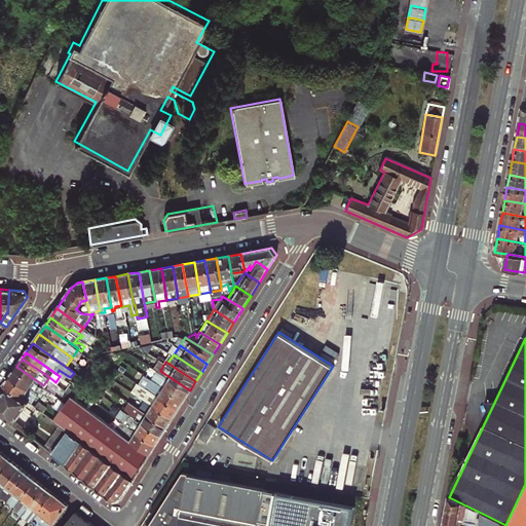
[(10,375),(27,386),(36,392),(42,384),(16,367),(10,375)]
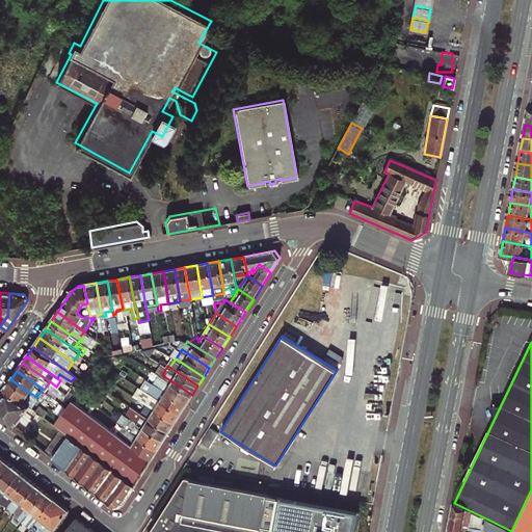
[(88,387),(97,374),(92,371),(90,374),(83,383),(88,387)]
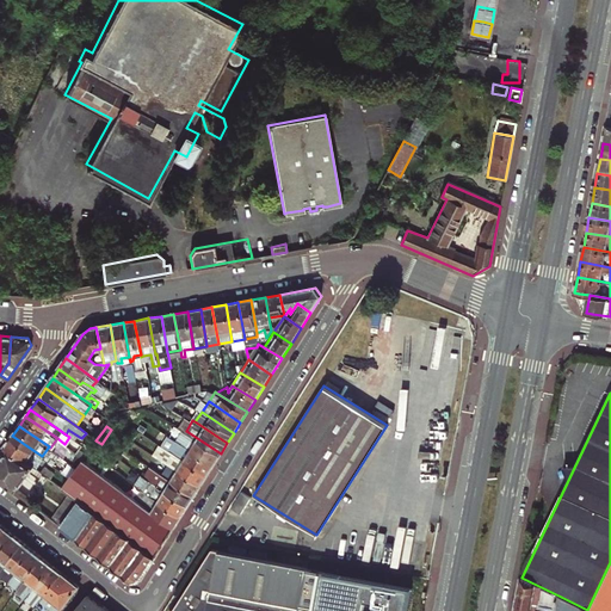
[(221,454),(186,431),(180,440),(215,463),(221,454)]
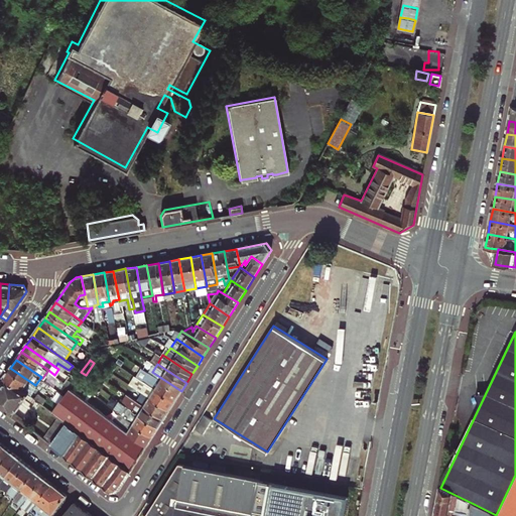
[(24,383),(26,379),(10,368),(4,377),(8,379),(28,395),(32,389),(24,383)]
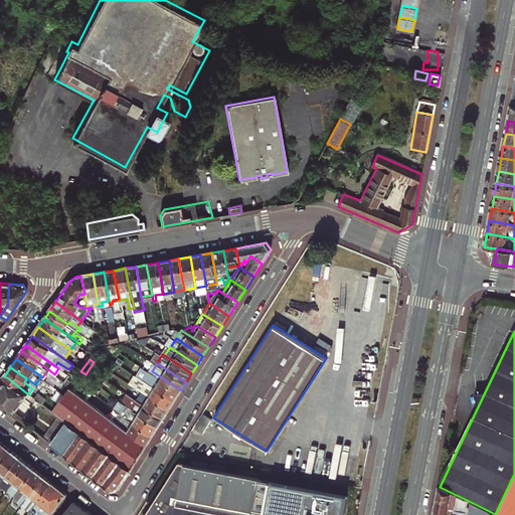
[(181,390),(152,371),(150,374),(152,375),(148,381),(175,399),(181,390)]
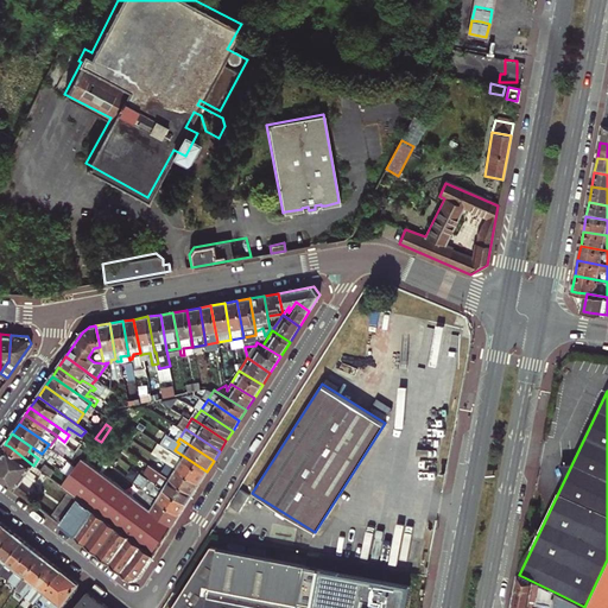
[(76,439),(71,447),(83,455),(88,448),(76,439)]
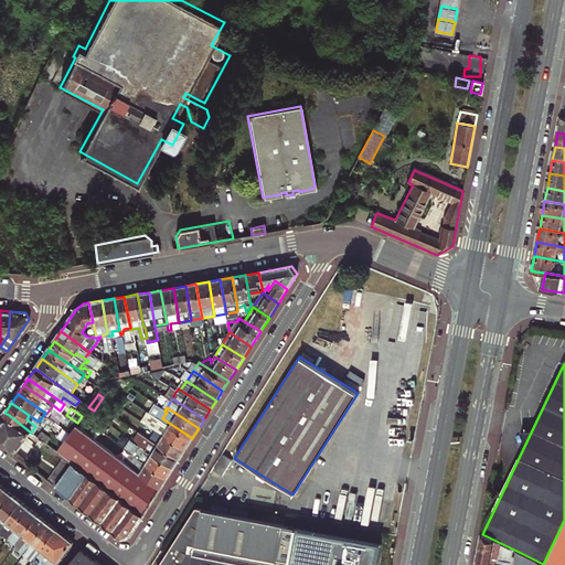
[(39,422),(43,425),(49,416),(46,414),(45,413),(39,422)]
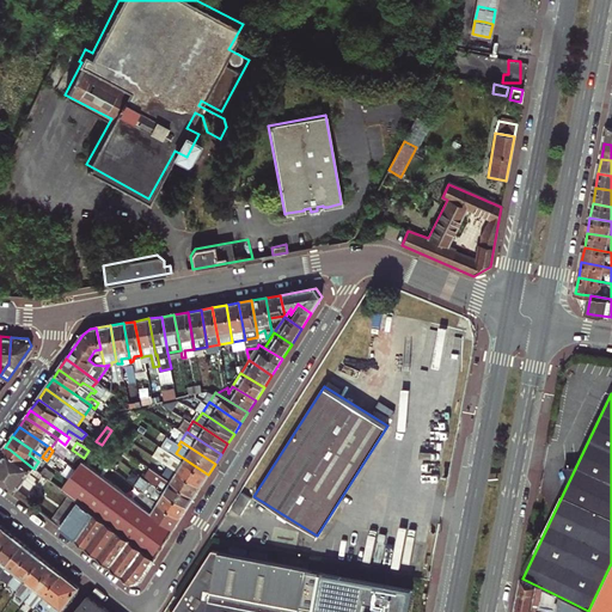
[(34,469),(10,450),(0,463),(0,478),(17,493),(34,469)]
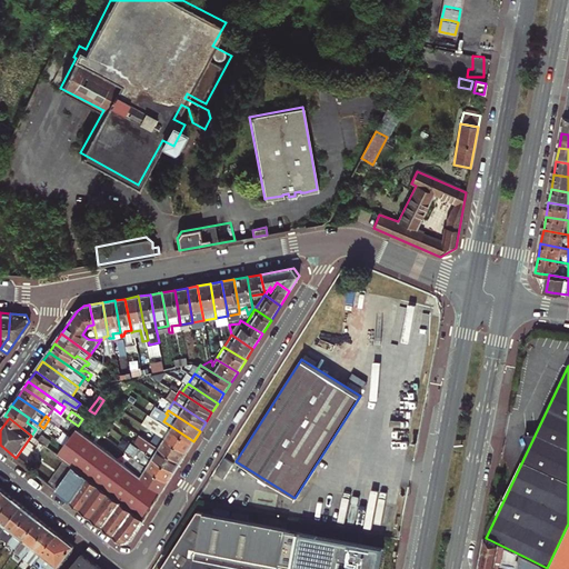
[(188,451),(193,441),(163,421),(161,419),(159,423),(162,425),(158,431),(188,451)]
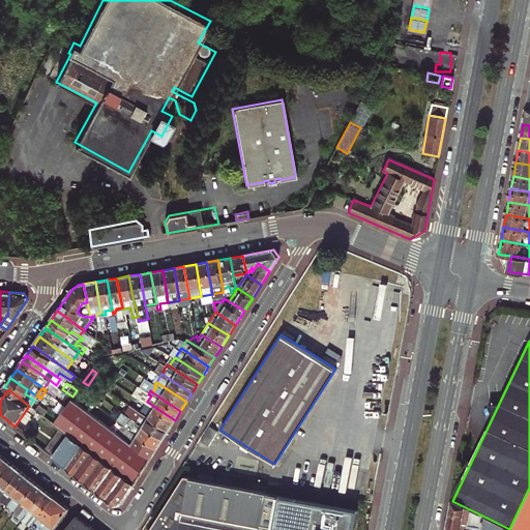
[(115,431),(88,411),(71,399),(67,406),(61,414),(54,423),(71,436),(80,442),(92,451),(136,482),(151,457),(120,434),(115,431)]
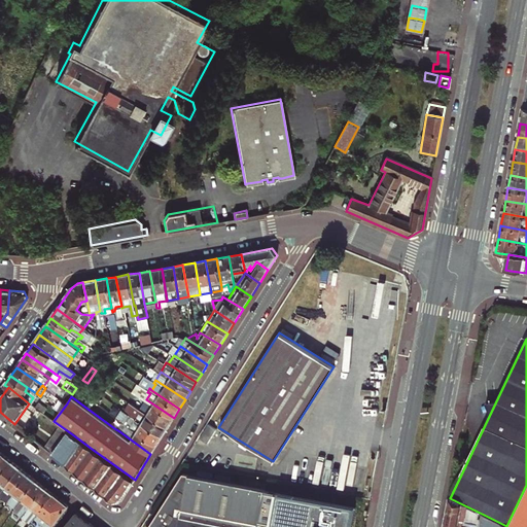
[(54,407),(61,412),(67,403),(60,398),(54,407)]
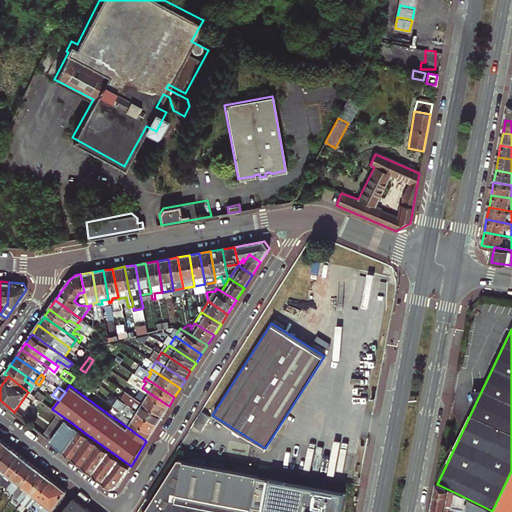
[(139,397),(164,414),(169,406),(142,388),(140,390),(142,391),(139,397)]
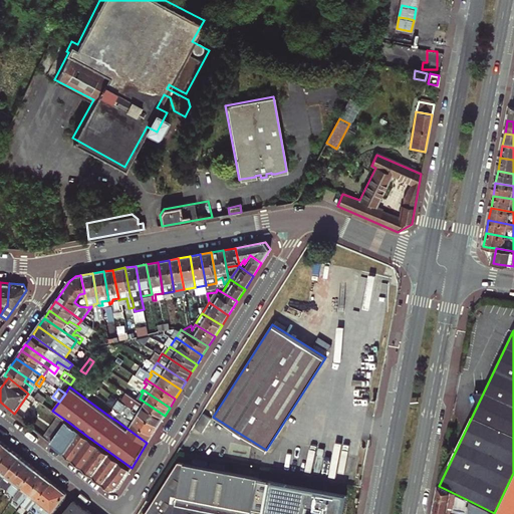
[(133,394),(127,403),(159,425),(165,416),(140,399),(133,394)]
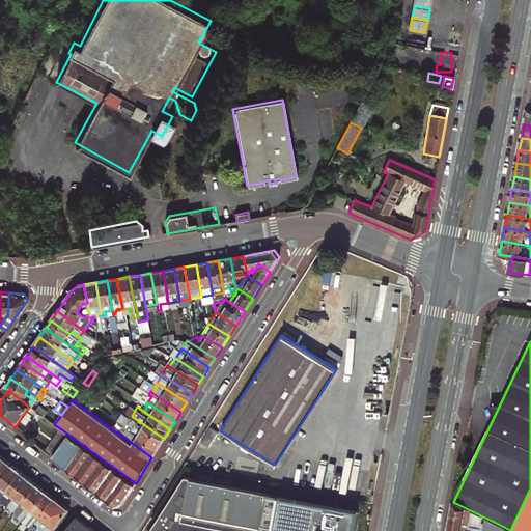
[(48,419),(54,424),(61,415),(54,410),(48,419)]
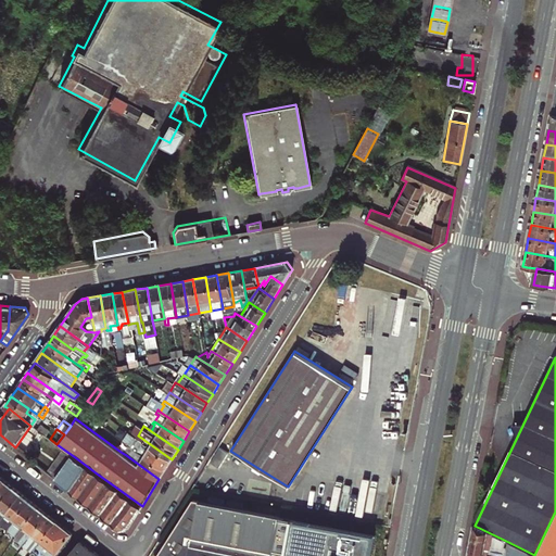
[(124,440),(131,445),(165,469),(172,459),(138,436),(130,431),(124,440)]
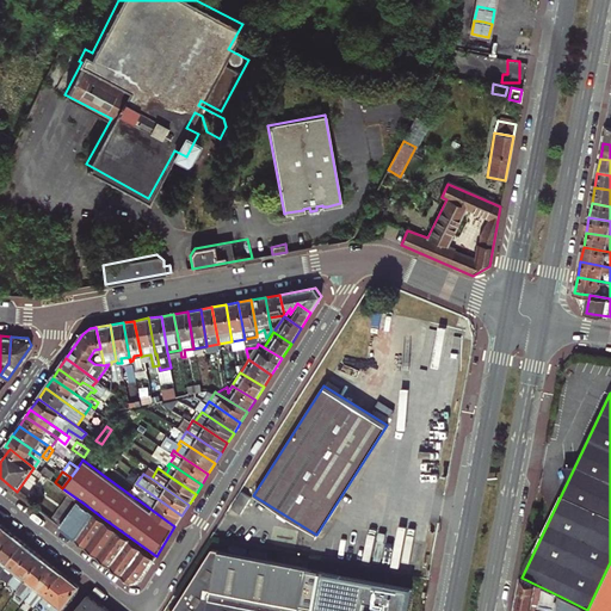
[(133,497),(139,500),(174,526),(181,516),(144,489),(142,494),(136,491),(133,497)]
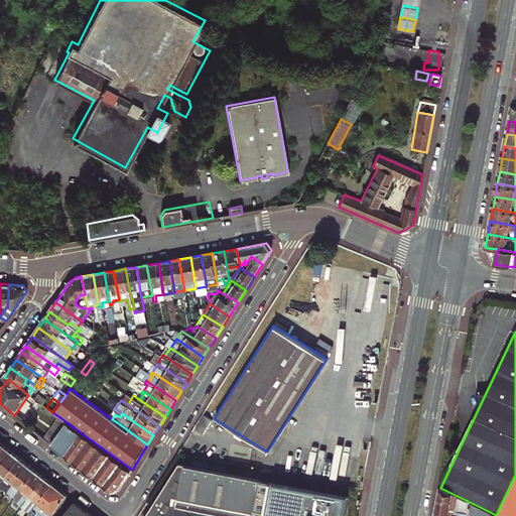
[(78,430),(70,424),(55,447),(62,453),(78,430)]
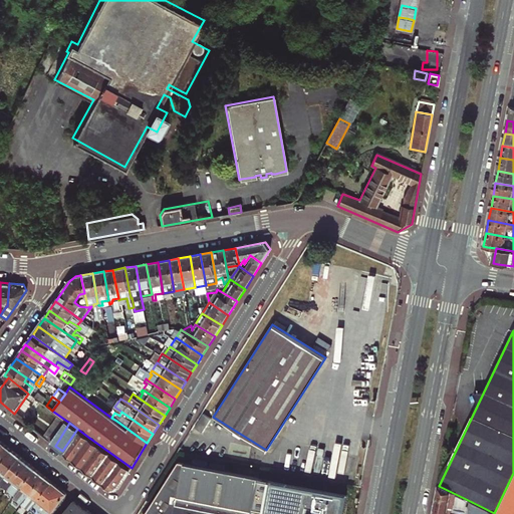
[(89,438),(77,429),(62,451),(73,460),(89,438)]
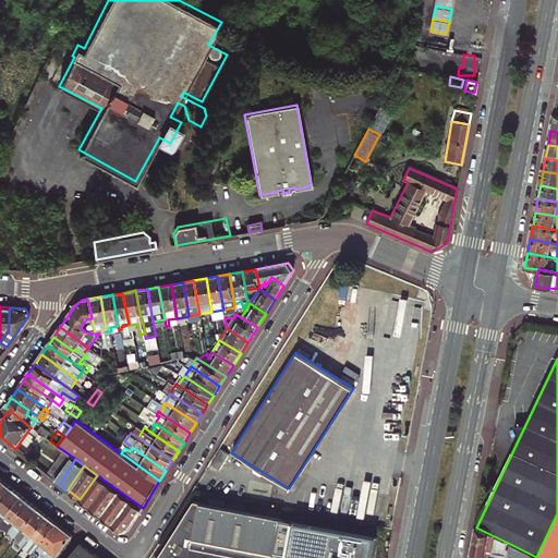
[(143,508),(97,475),(80,499),(120,531),(129,530),(143,508)]
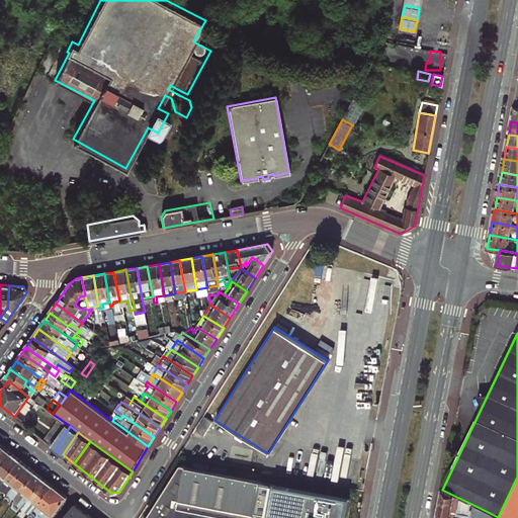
[(0,468),(13,454),(4,447),(0,452),(0,468)]
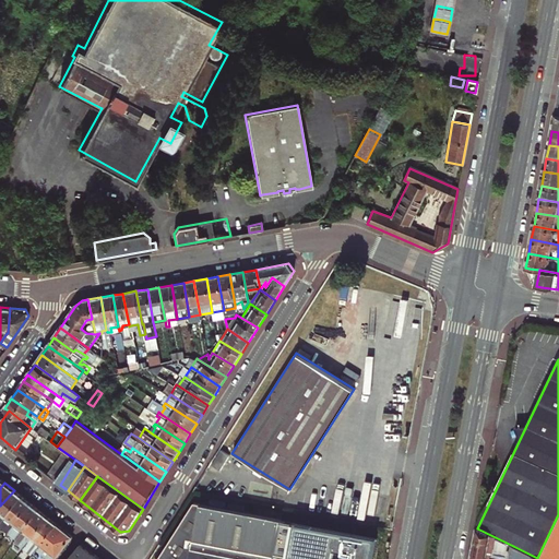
[(22,496),(14,490),(0,506),(0,523),(2,521),(22,496)]
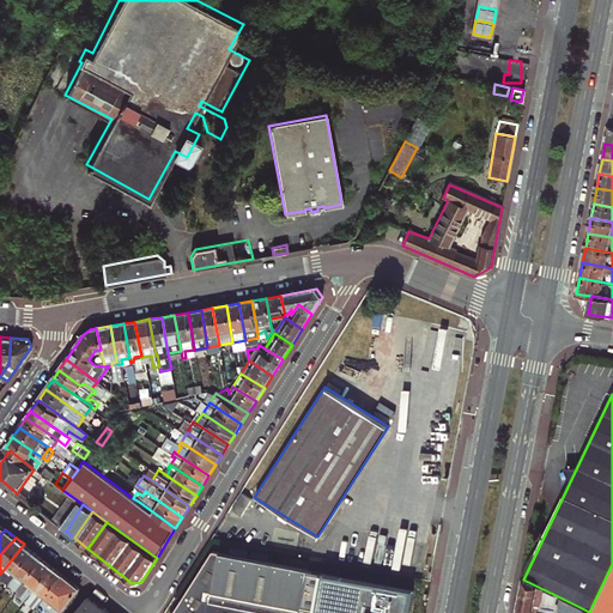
[(12,578),(34,552),(24,544),(2,571),(12,578)]
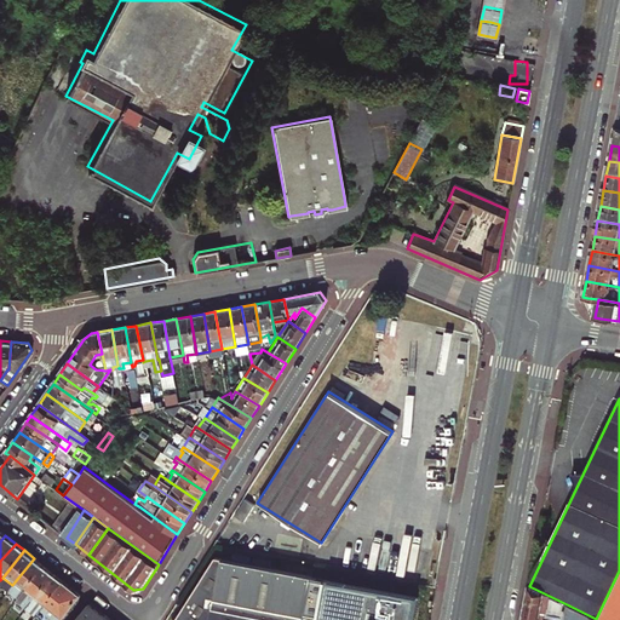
[(304,619),(313,574),(214,556),(176,618),(177,619),(304,619)]
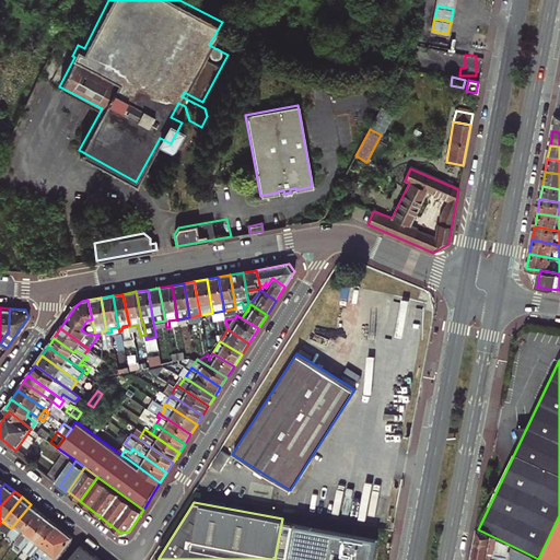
[(16,540),(39,512),(31,504),(11,528),(8,533),(11,535),(16,540)]
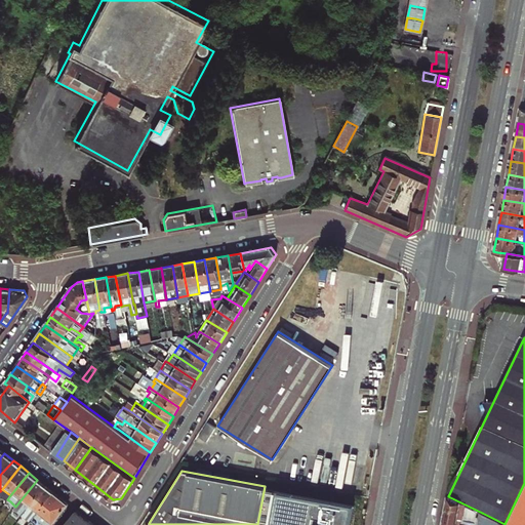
[(22,515),(45,486),(37,480),(15,507),(13,509),(22,515)]
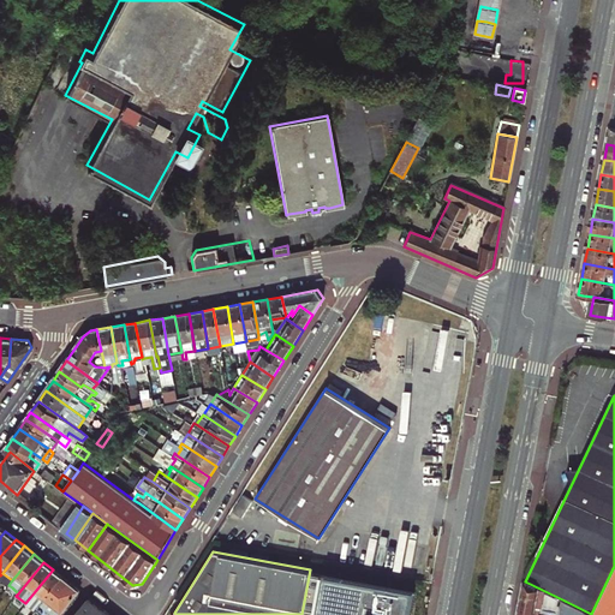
[(614,614),(614,566),(591,614),(592,614),(614,614)]
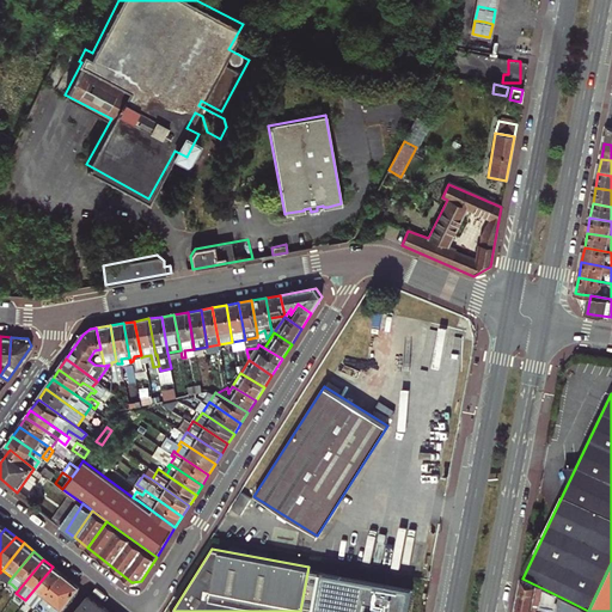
[(366,581),(368,569),(350,565),(348,577),(366,581)]
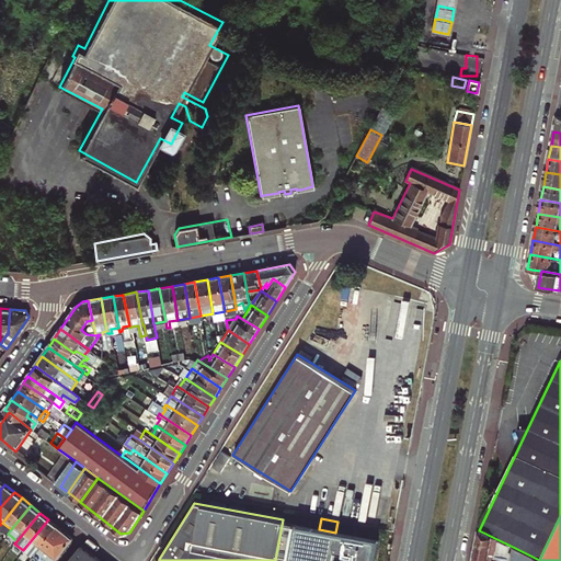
[(57,527),(48,519),(23,550),(32,558),(41,547),(57,527)]
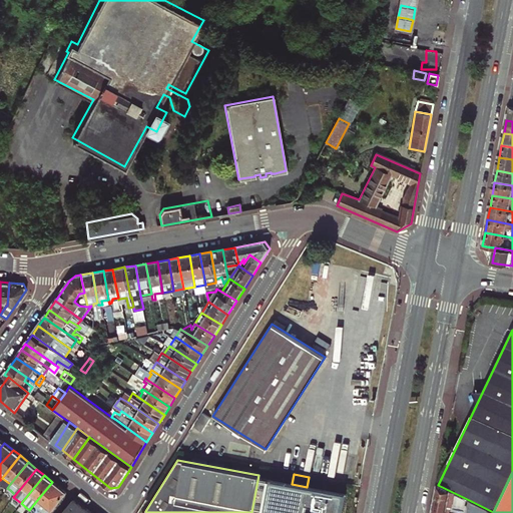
[(10,484),(2,478),(0,480),(0,481),(7,488),(10,484)]
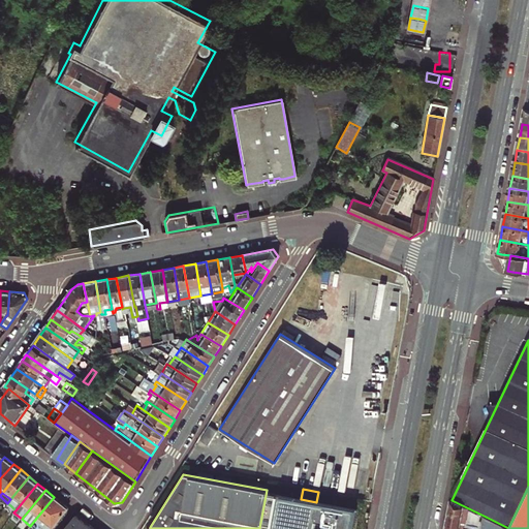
[(54,497),(38,516),(53,527),(67,508),(54,497)]
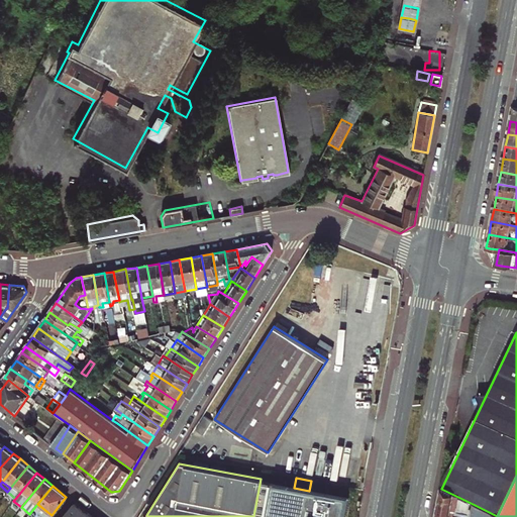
[(440,488),(435,516),(450,516),(451,516),(454,516),(472,516),(475,505),(441,489),(440,488)]
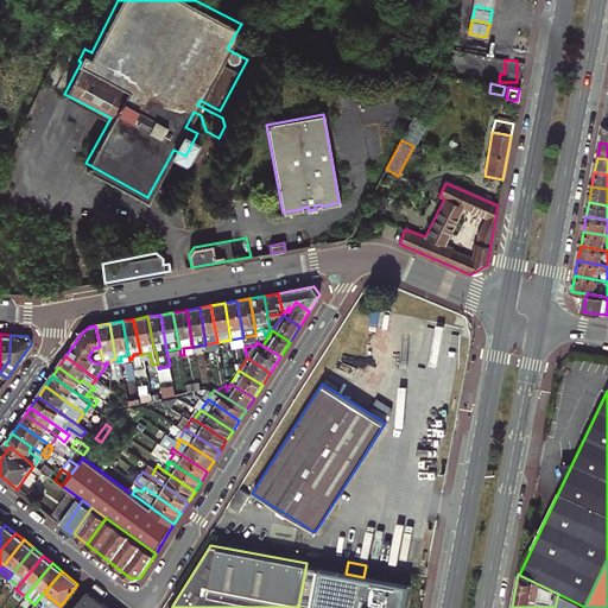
[(109,607),(88,591),(74,607),(109,607)]
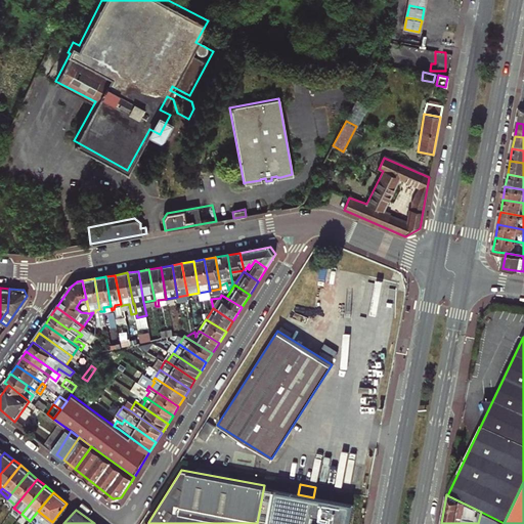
[(505,523),(504,523),(481,512),(478,523),(505,523)]
